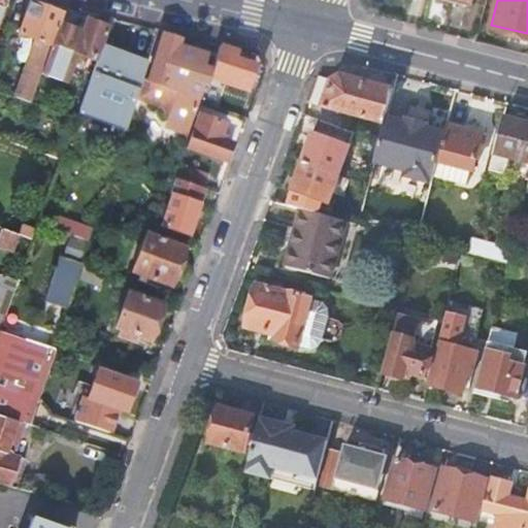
[(59,25),(62,15),(30,4),(19,35),(51,47),(59,25)]
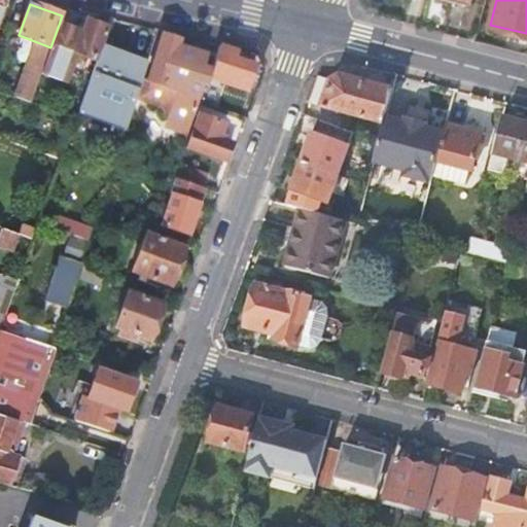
[(50,47),(46,58),(40,74),(64,83),(74,55),(92,61),(104,27),(86,21),(81,34),(59,25),(50,47)]
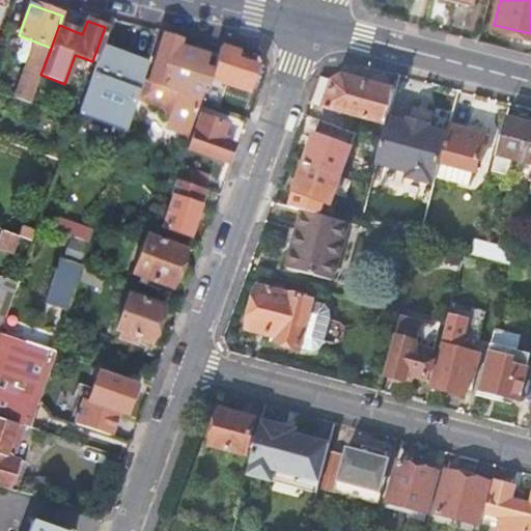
[(190,134),(200,102),(202,95),(205,84),(211,70),(201,67),(190,63),(194,52),(178,48),(180,42),(162,36),(149,83),(142,81),(137,96),(141,98),(144,103),(162,108),(165,113),(170,114),(168,121),(172,129),(190,134)]
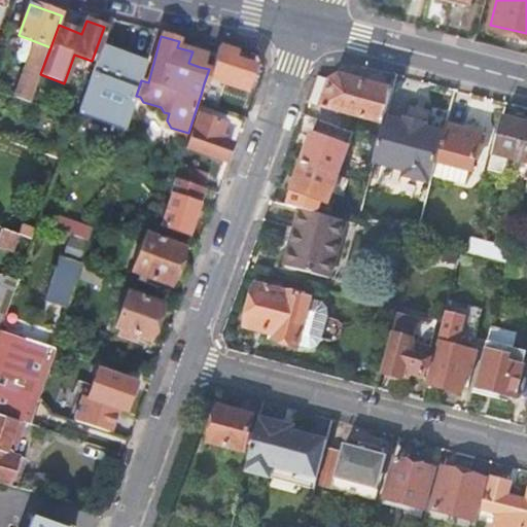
[(237,53),(219,46),(209,78),(246,92),(254,67),(235,59),(237,53)]
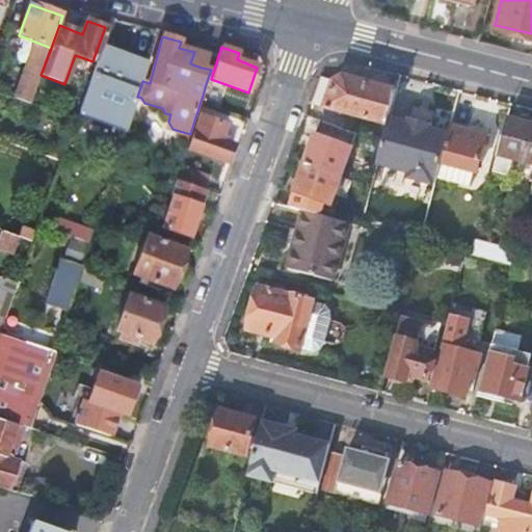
[(142,81),(150,62),(131,55),(129,60),(102,51),(80,110),(126,127),(137,97),(142,81)]
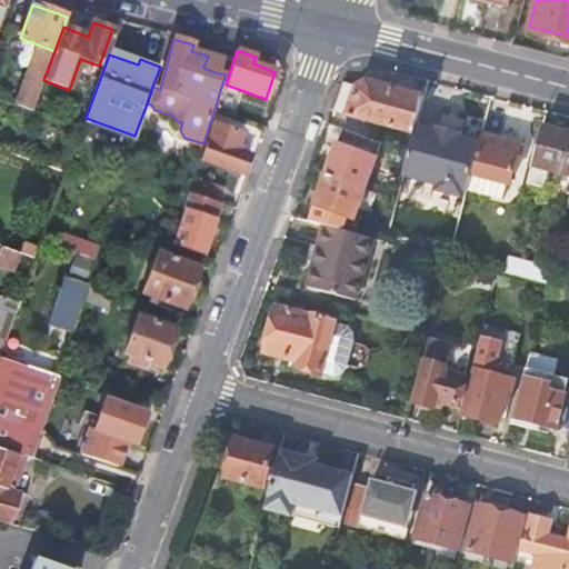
[(220,59),(208,56),(203,68),(216,72),(220,59)]
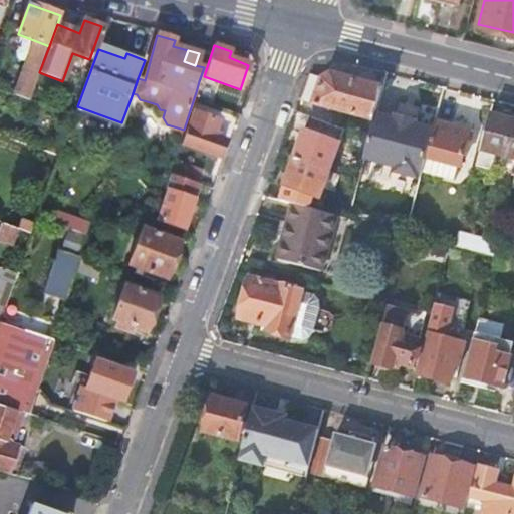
[(39,72),(45,56),(30,51),(13,94),(29,100),(39,72)]
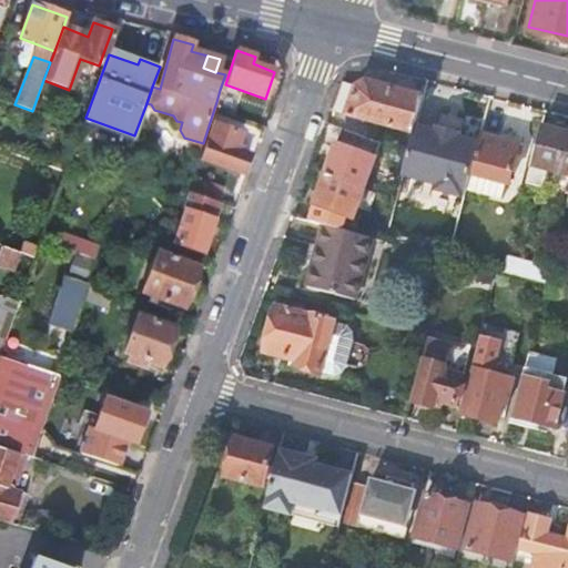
[(352,87),(343,114),(409,132),(421,93),(364,77),(353,83),(352,87)]
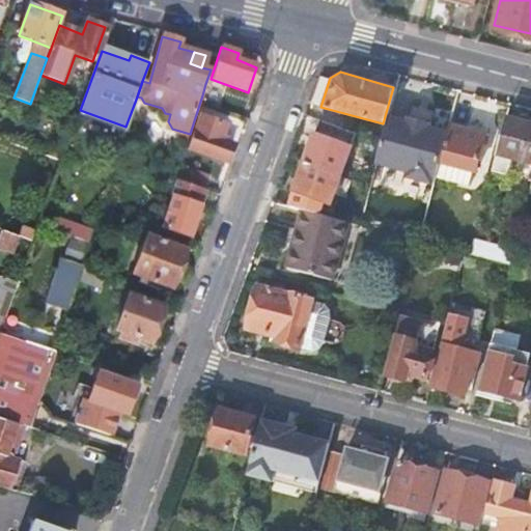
[(329,81),(322,79),(313,105),(320,107),(329,81)]
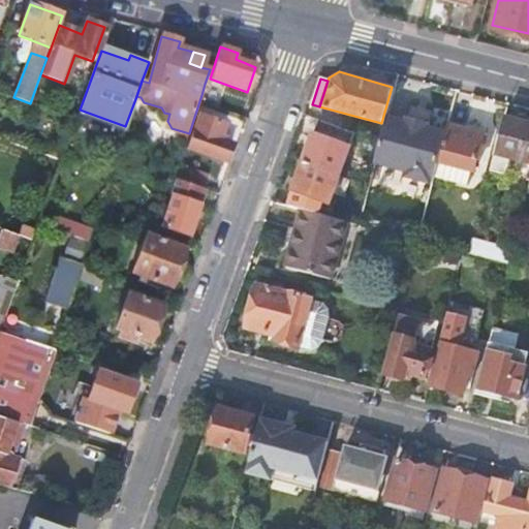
[(401,118),(387,114),(374,162),(404,170),(403,176),(431,183),(445,130),(426,125),(427,121),(402,115),(401,118)]
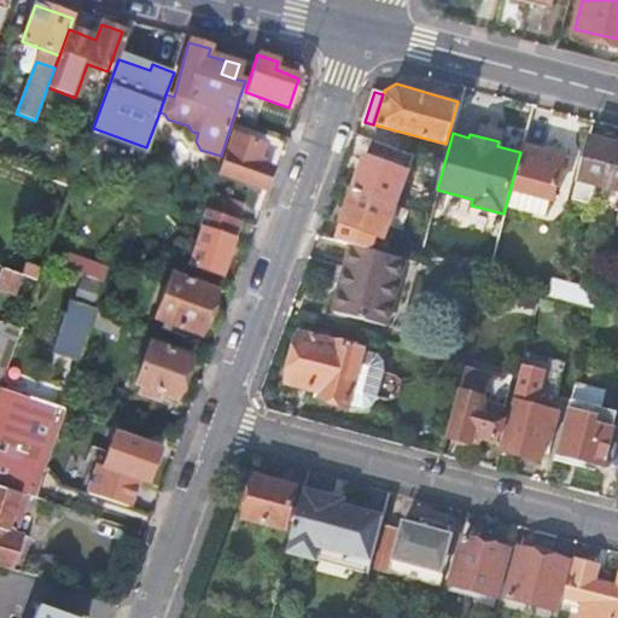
[(233,134),(220,173),(263,190),(270,168),(257,163),(264,145),(233,134)]
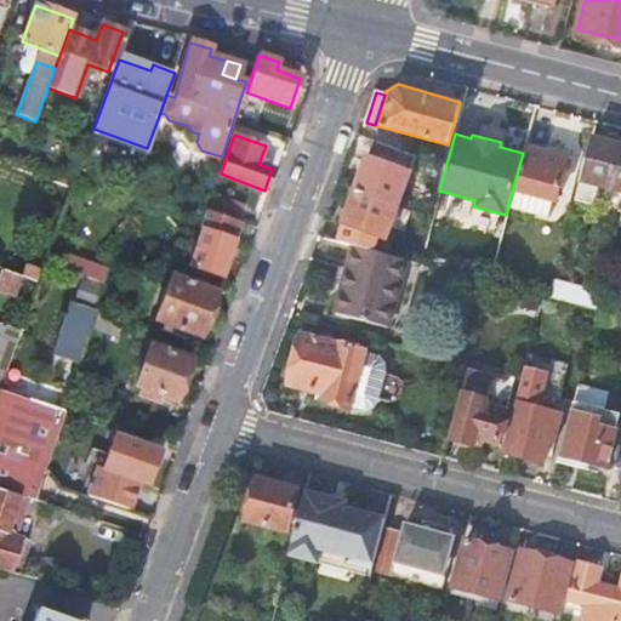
[(419,155),(376,141),(358,191),(400,206),(419,155)]
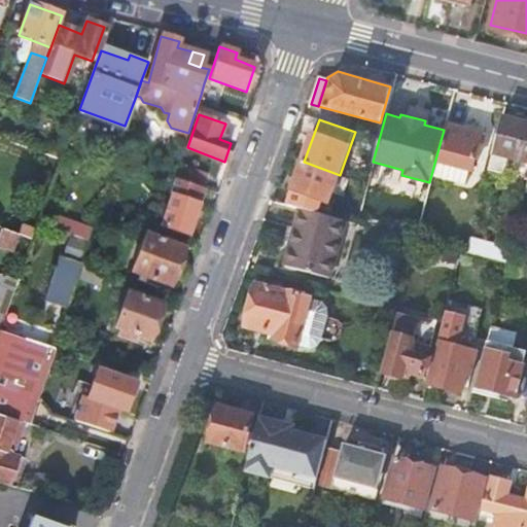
[(510,129),(500,127),(489,170),(526,179),(526,124),(512,120),(510,129)]
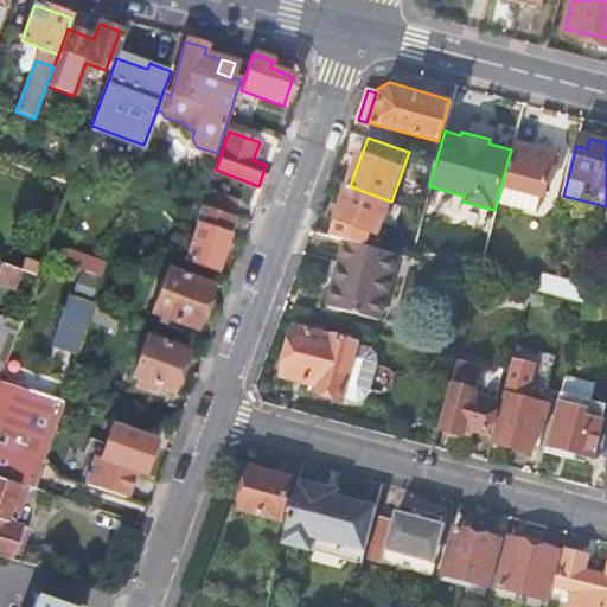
[(505,186),(543,196),(544,197),(555,153),(517,144),(505,186)]
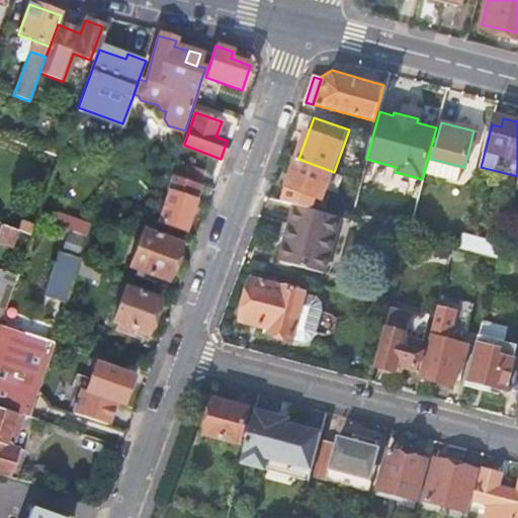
[(334,172),(298,159),(288,187),(289,187),(285,202),(296,205),(312,209),(316,196),(324,199),(334,172)]
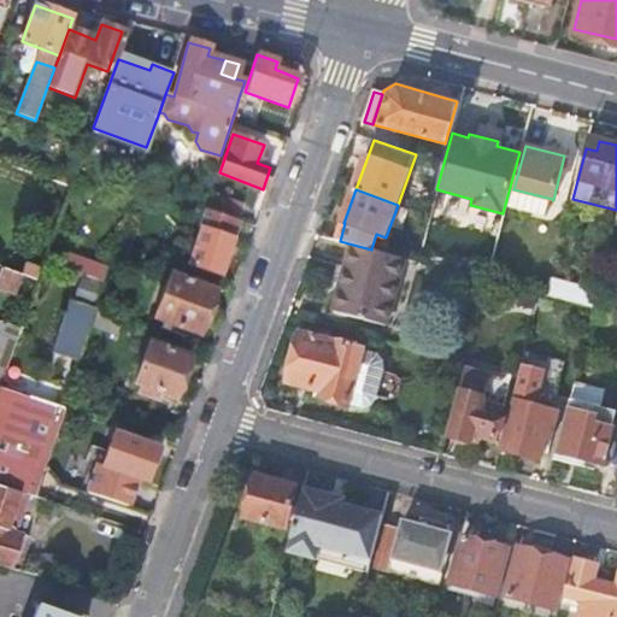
[(547,217),(552,199),(513,189),(510,206),(547,217)]
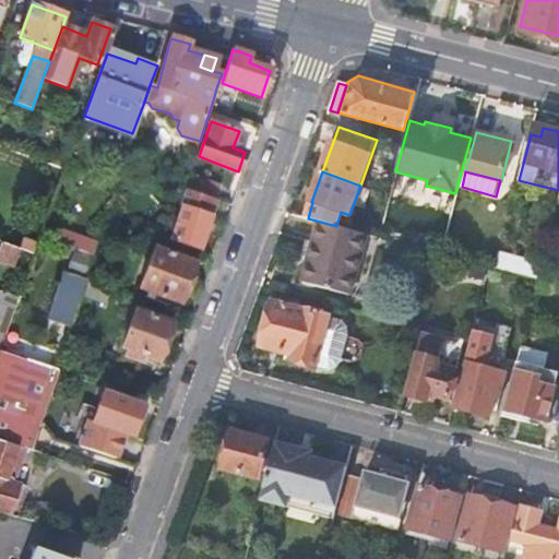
[(187,188),(212,198),(217,183),(191,174),(187,188)]
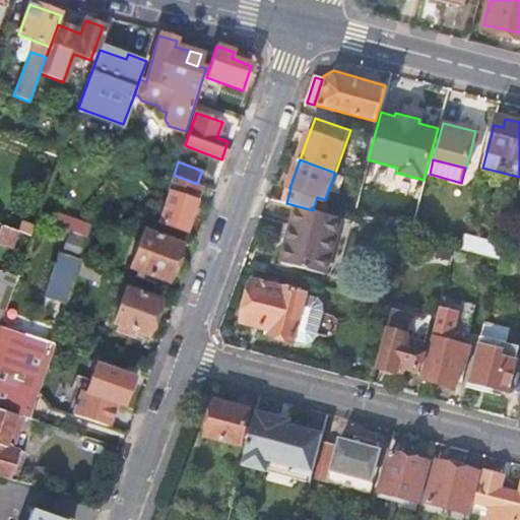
[(174,175),(173,175),(167,191),(170,191),(158,223),(185,233),(202,186),(197,184),(174,175)]
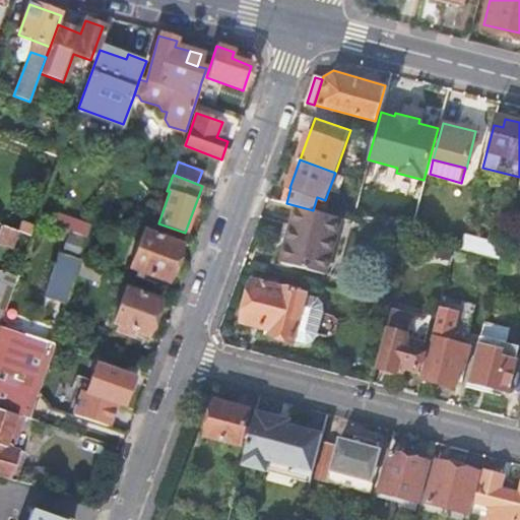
[(313,210),(298,206),(282,261),(328,273),(343,217),(313,210)]
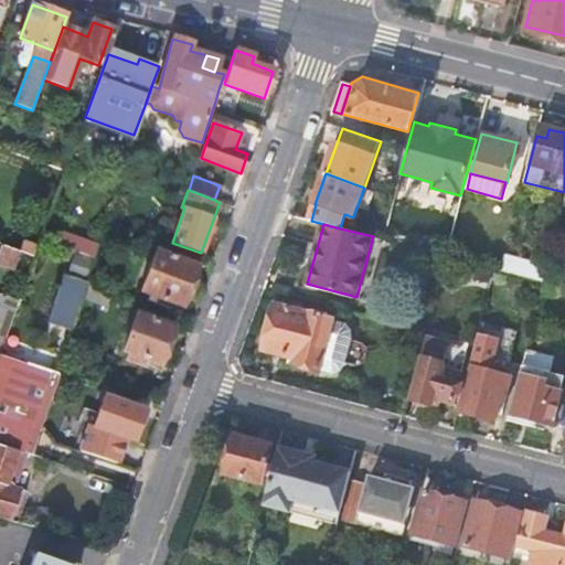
[(71,248),(94,257),(98,246),(74,237),(71,248)]
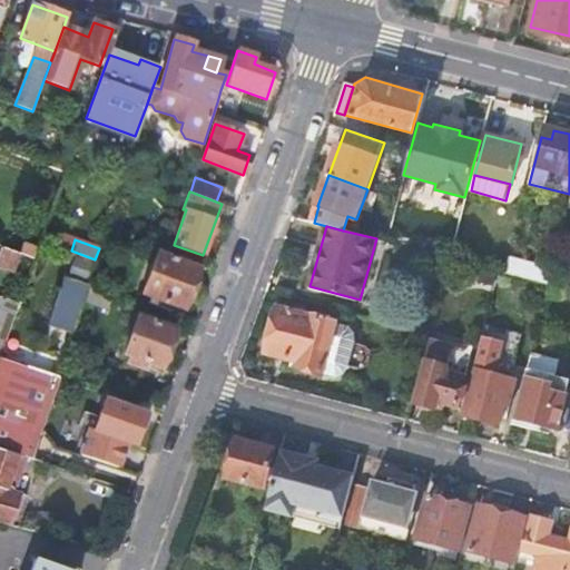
[(21,255),(2,248),(0,254),(0,267),(15,273),(21,255)]
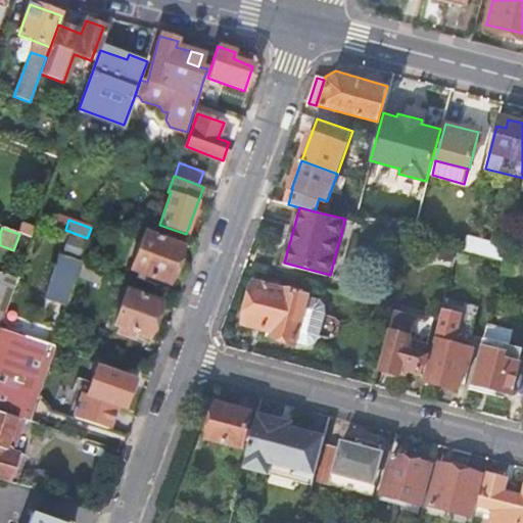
[(144,233),(131,271),(168,284),(181,246),(144,233)]
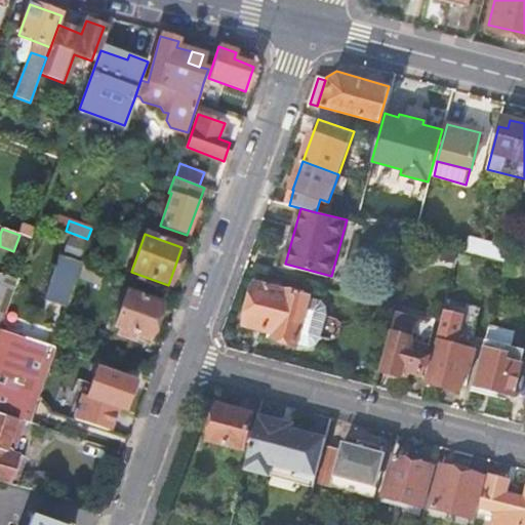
[(66,254),(80,259),(86,242),(72,237),(66,254)]
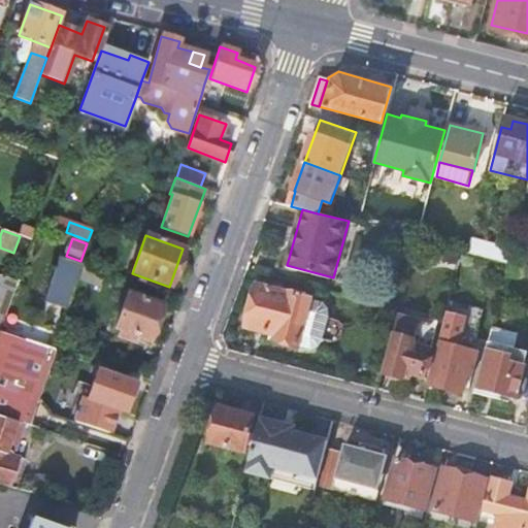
[(472,239),(469,253),(510,264),(514,250),(472,239)]
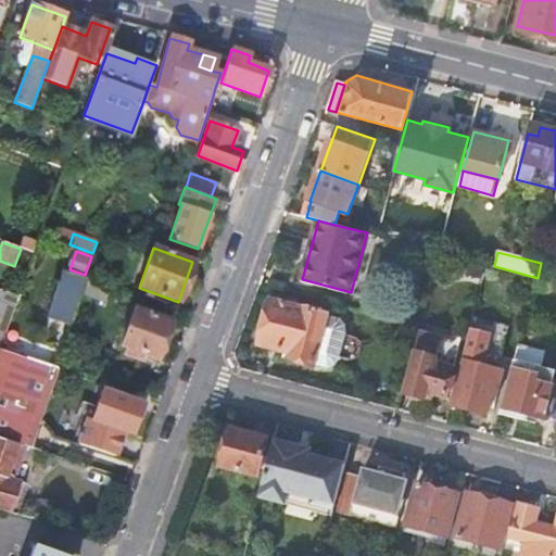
[(46,316),(71,325),(87,279),(62,270),(46,316)]
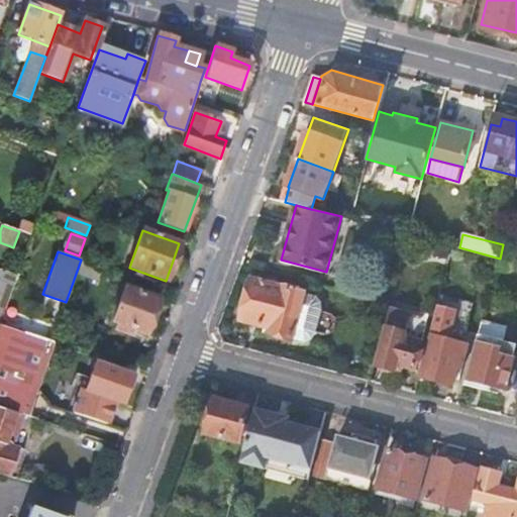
[(516,263),(500,259),(497,269),(516,274),(516,263)]
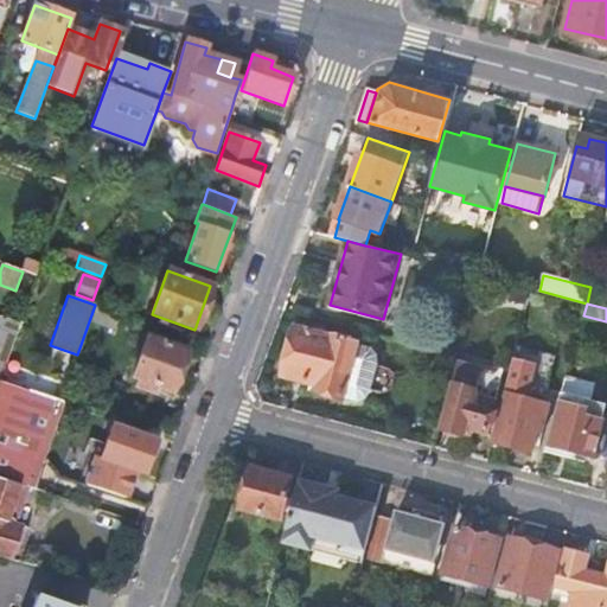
[(346,397),(359,344),(359,343),(299,327),(286,375),(320,384),(318,391),(345,398),(346,397)]
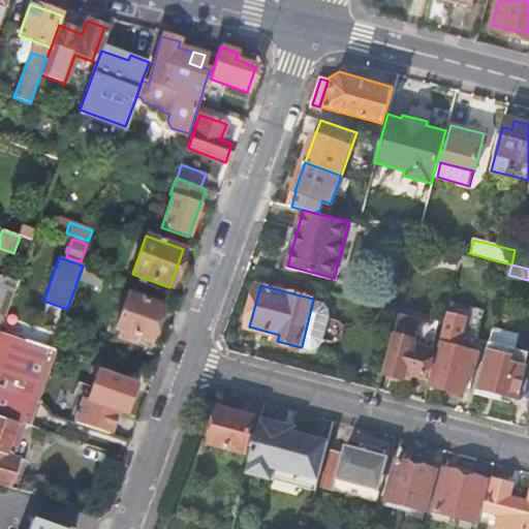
[(128,293),(115,330),(150,342),(163,307),(128,293)]
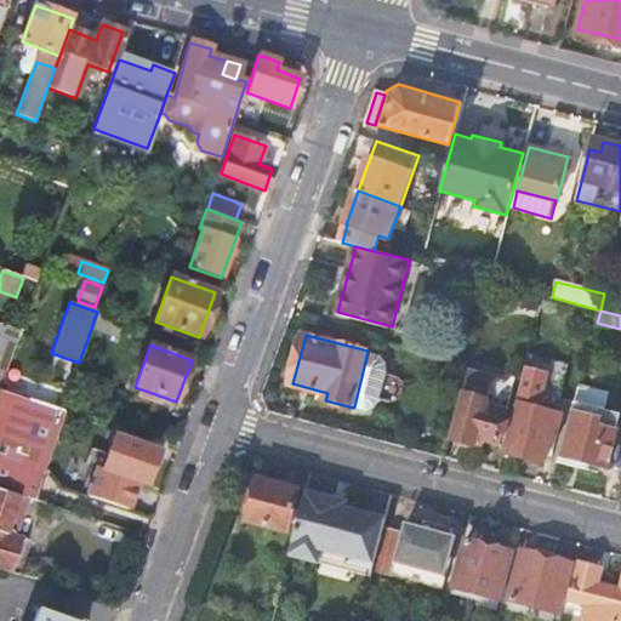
[(382,355),(368,352),(354,406),(368,410),(375,405),(380,400),(388,370),(387,363),(382,355)]
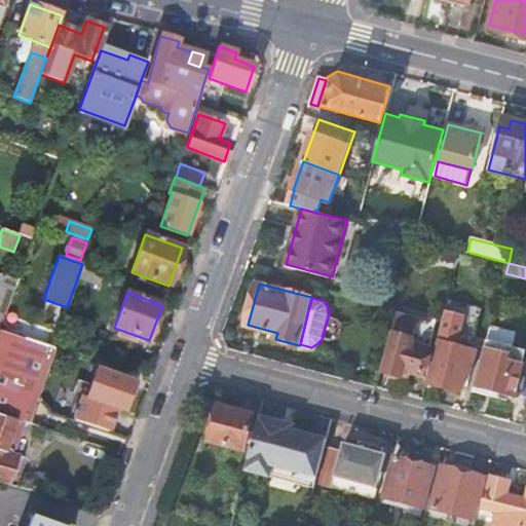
[(420,321),(399,315),(391,341),(393,341),(385,372),(386,373),(388,376),(400,379),(403,377),(404,377),(406,372),(424,376),(430,354),(429,354),(412,350),(420,321)]
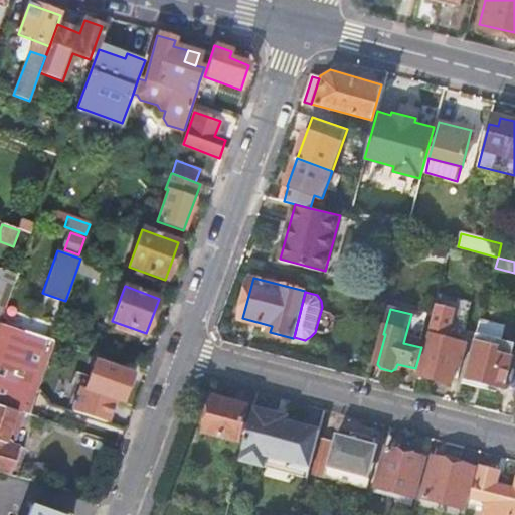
[(506,326),(481,319),(476,338),(498,344),(500,339),(502,340),(506,326)]
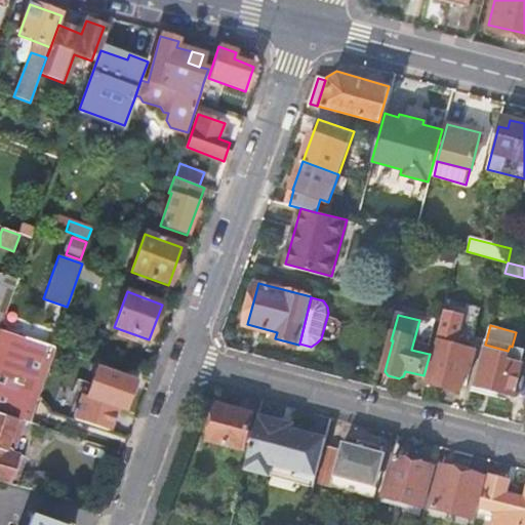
[(0,413),(23,421),(29,423),(54,345),(0,327),(0,328),(0,413)]
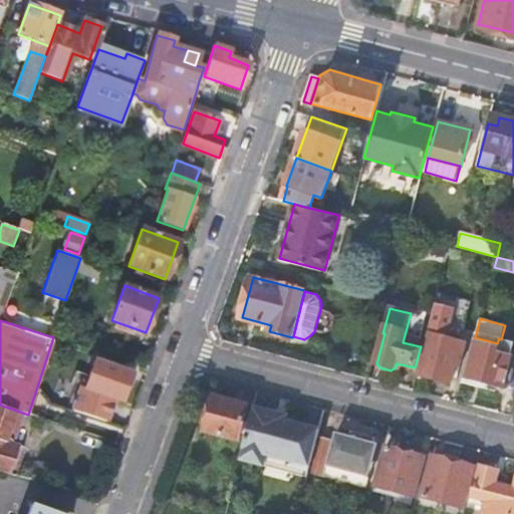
[(467,343),(431,334),(420,375),(451,383),(457,361),(462,362),(467,343)]
